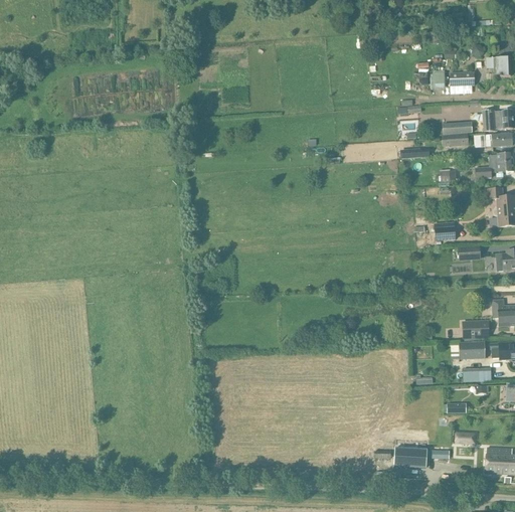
[(447,25),(455,24),(462,24),(463,21),(464,19),(463,13),(454,14),(447,15),(447,25)]
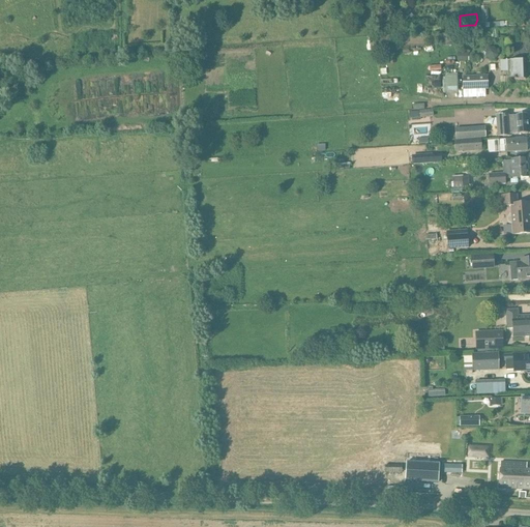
[(486,49),(486,54),(489,57),(495,57),(498,53),(498,48),(494,45),(489,45),(486,49)]
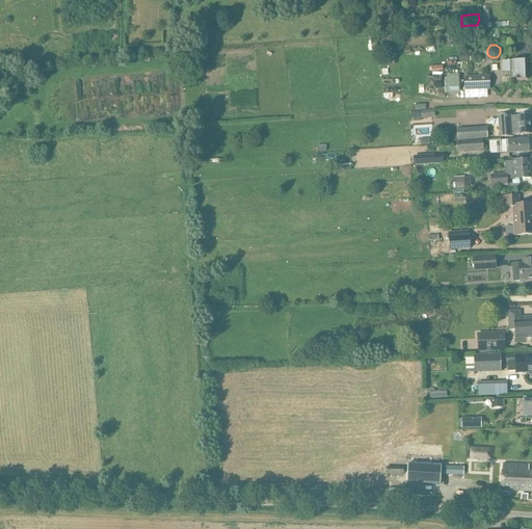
[(509,70),(510,75),(503,75),(503,80),(510,80),(510,77),(527,77),(526,58),(502,58),(502,70),(509,70)]
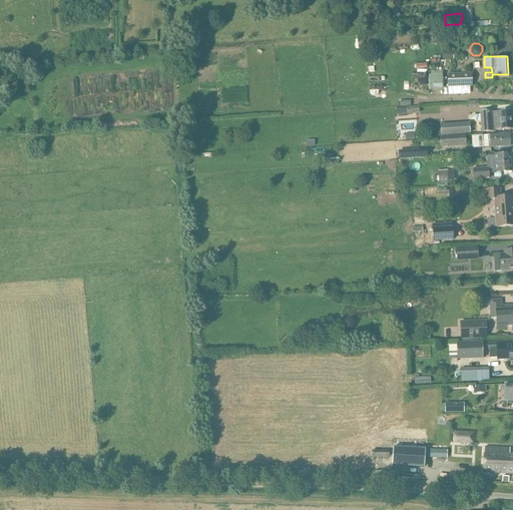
[(443,70),(432,69),(432,86),(443,86),(443,70)]
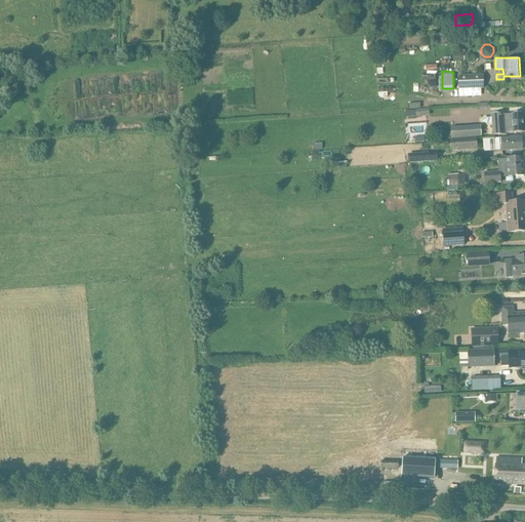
[(484,72),(458,73),(459,94),(480,93),(480,86),(484,86),(484,72)]
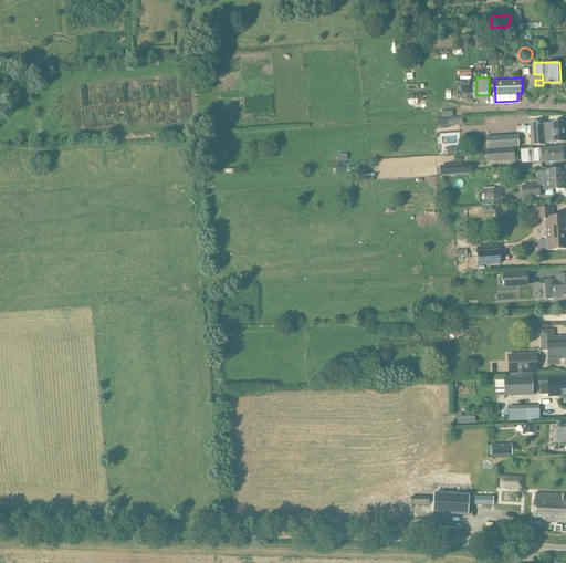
[(462,114),(448,116),(448,124),(463,122),(462,114)]
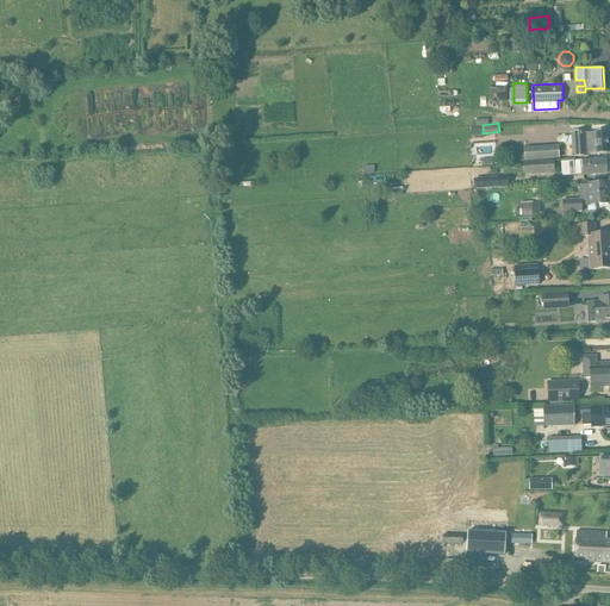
[(607,129),(585,130),(585,129),(571,130),(572,155),(587,154),(586,151),(608,150),(607,129)]
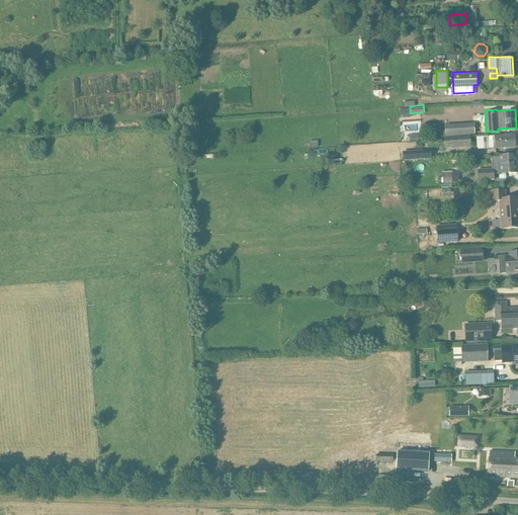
[(473,121),(451,123),(451,134),(475,133),(473,121)]
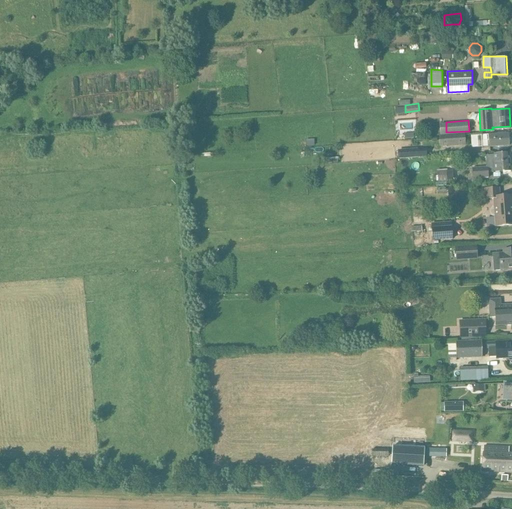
[(440,144),(466,143),(465,132),(439,133),(440,144)]
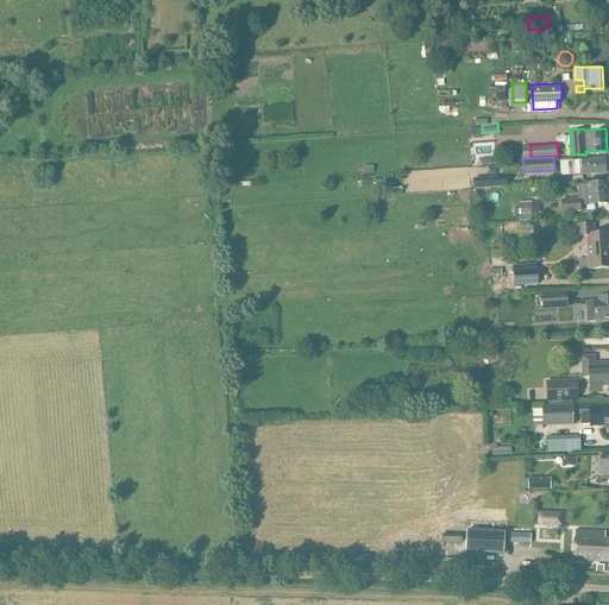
[(573,158),(573,164),(575,172),(606,170),(604,157),(582,159),(582,157),(573,158)]
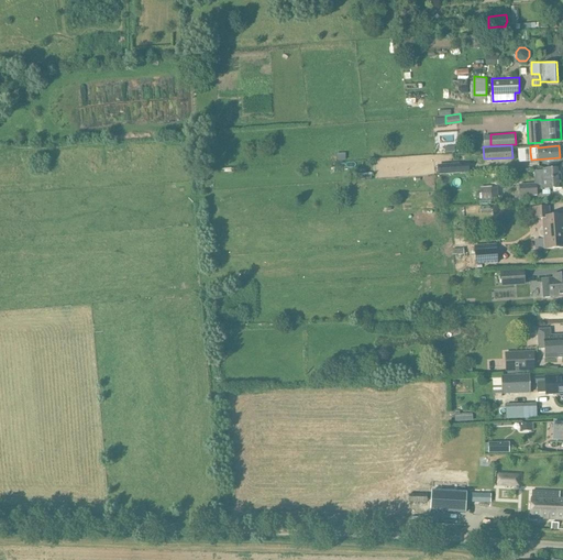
[(460,161),(437,162),(438,172),(470,169),(468,162),(460,162),(460,161)]
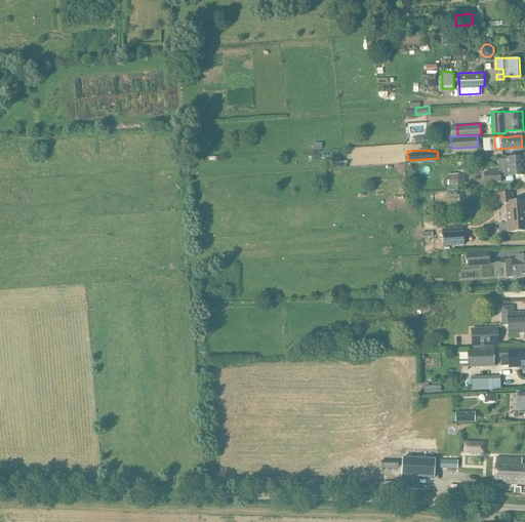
[(522,155),(506,156),(507,160),(503,162),(502,164),(502,165),(502,167),(503,169),(505,169),(508,169),(508,174),(523,173),(522,155)]
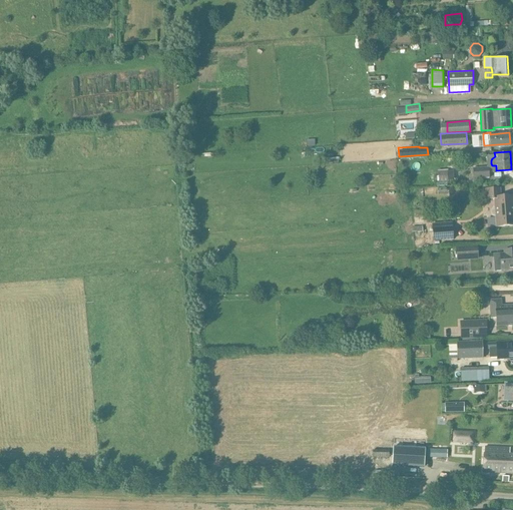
[(473,165),(473,176),(488,175),(488,164),(473,165)]
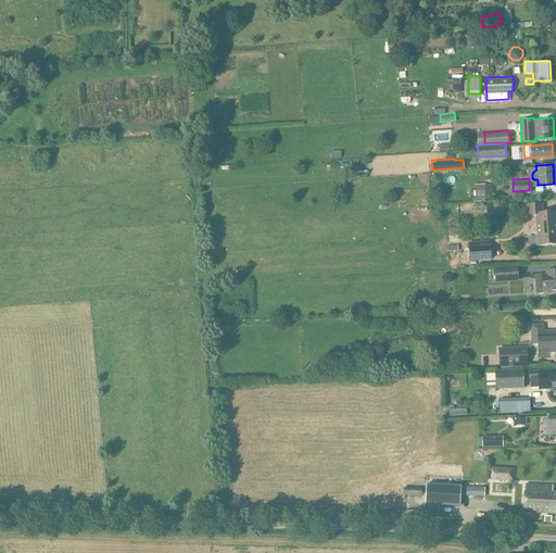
[(471,184),(471,195),(472,195),(484,193),(492,193),(491,184),(471,184)]
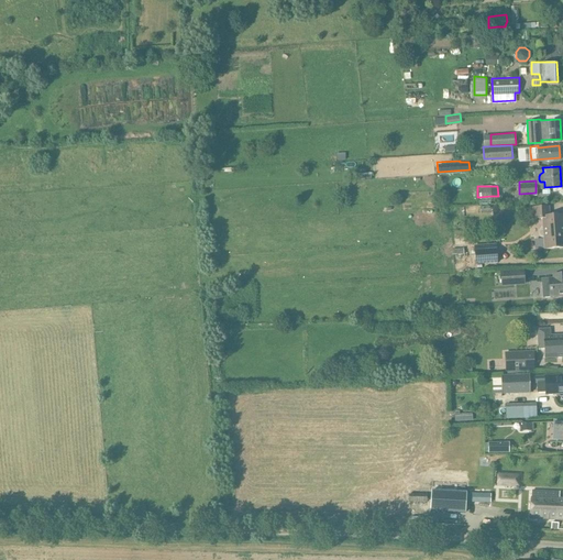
[(542,216),(543,223),(539,228),(539,229),(539,231),(539,233),(542,235),(544,237),(544,246),(562,245),(562,212),(549,213),(549,205),(533,206),(534,217),(542,216)]
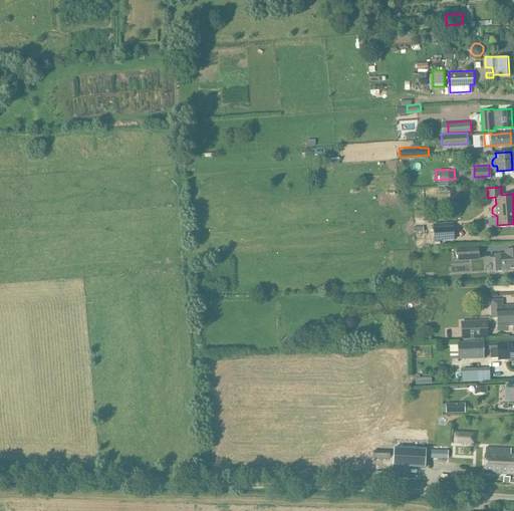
[(454,225),(433,226),(434,240),(439,239),(444,239),(455,238),(454,225)]
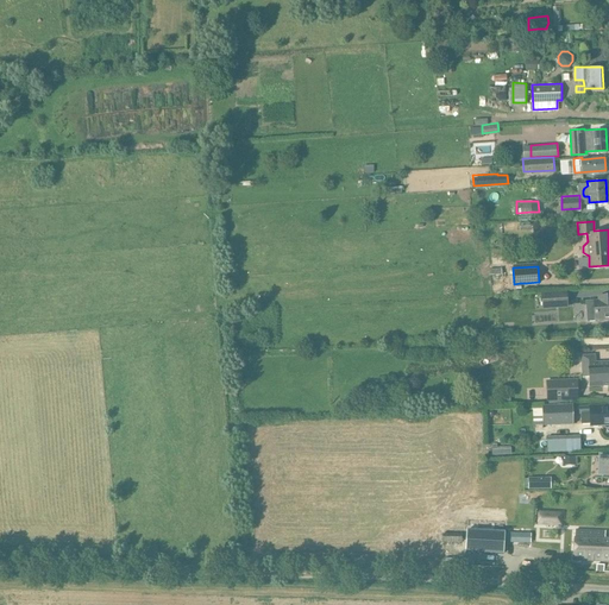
[(566,290),(542,291),(542,302),(566,301),(566,290)]
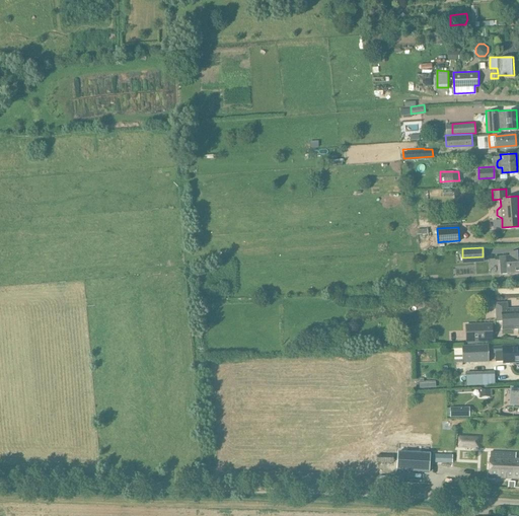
[(510,254),(500,255),(501,272),(518,270),(518,250),(510,251),(510,254)]
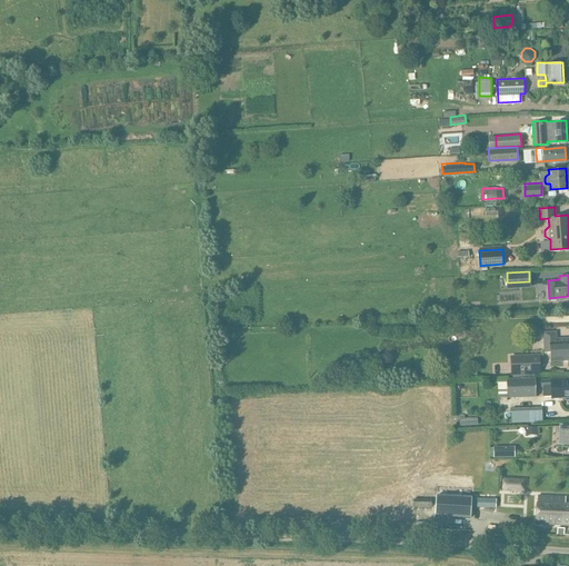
[(556,330),(543,331),(545,350),(551,350),(552,360),(568,358),(568,336),(556,337),(556,330)]
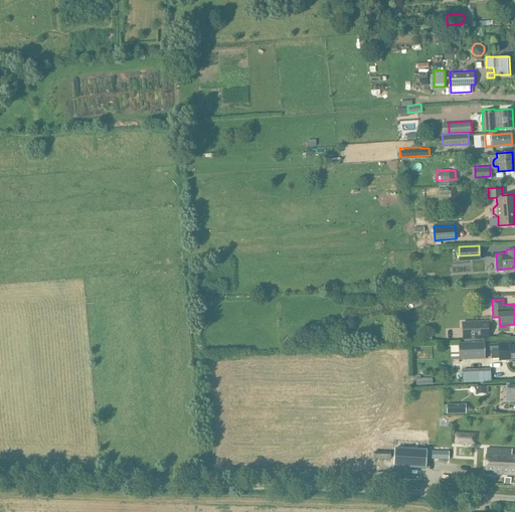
[(462,320),(463,338),(489,337),(488,319),(462,320)]
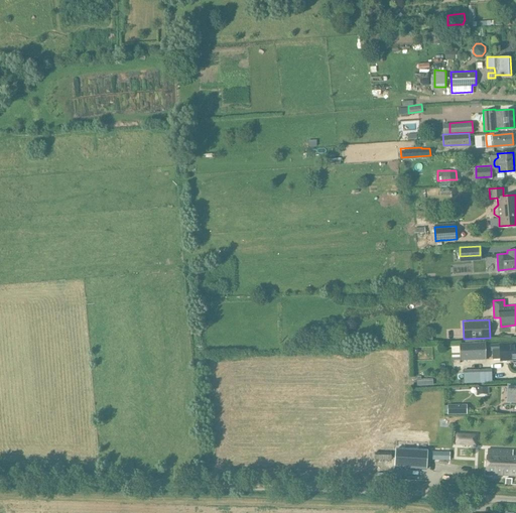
[(486,341),(460,342),(461,360),(486,359),(486,350),(492,349),(500,349),(500,358),(500,360),(512,359),(515,358),(515,341),(508,342),(499,342),(486,343),(486,341)]
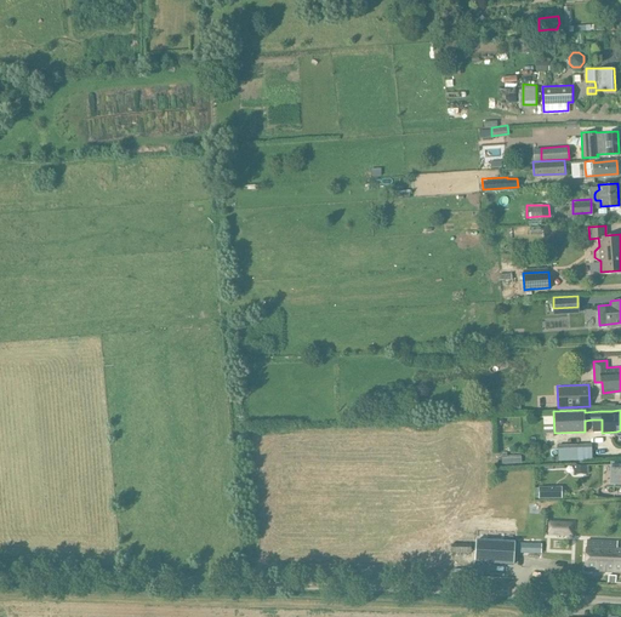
[(592,443),(570,444),(558,445),(558,457),(593,456),(592,443)]
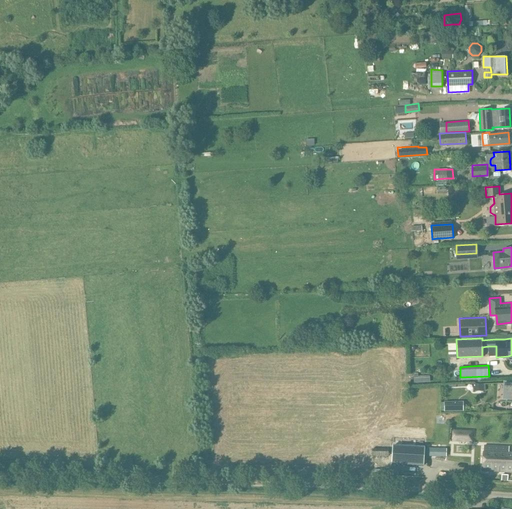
[(463,399),(444,400),(444,409),(463,409),(463,399)]
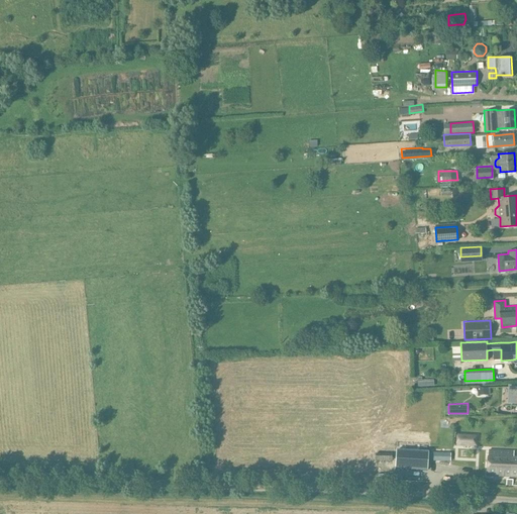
[(457,431),(456,443),(478,445),(478,433),(457,431)]
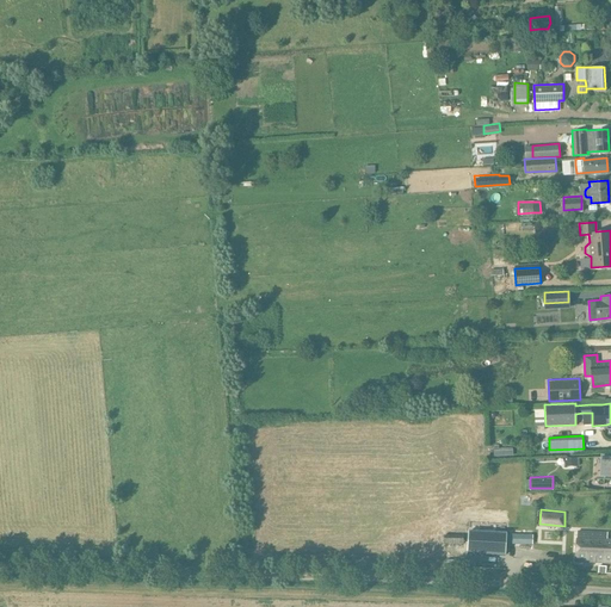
[(469,528),(468,539),(468,551),(505,553),(506,531),(469,528)]
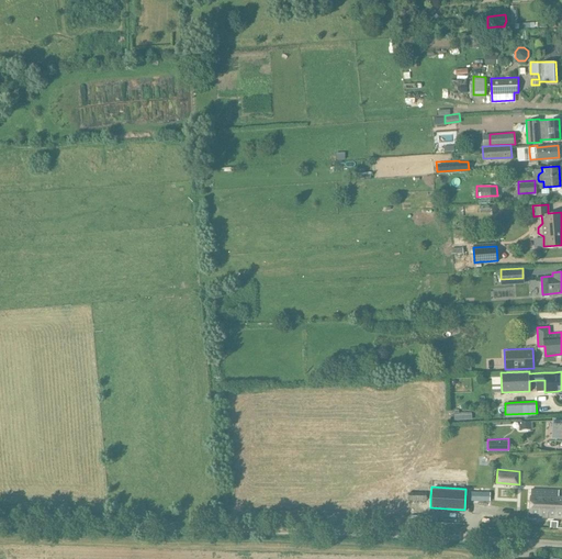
[(530,514),(561,515),(561,495),(558,495),(558,489),(531,487),(530,514)]
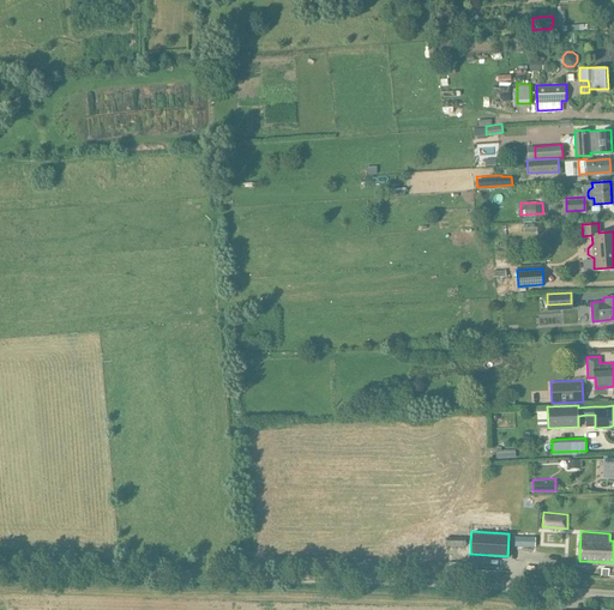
[(509,535),(509,544),(535,545),(535,535),(509,535)]
